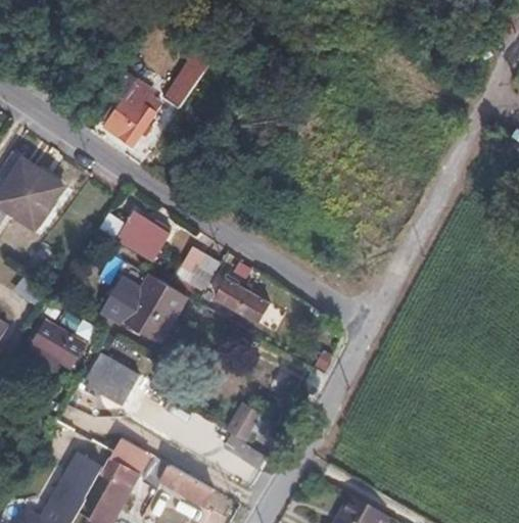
[(193,84),(179,74),(164,94),(178,103),(193,84)]
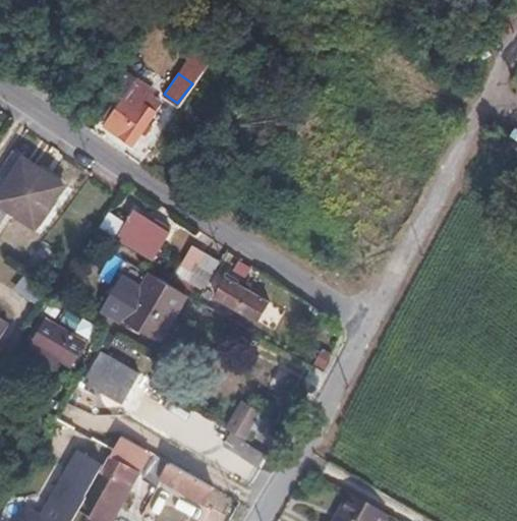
[(151,92),(137,80),(104,124),(129,143),(156,111),(148,105),(154,99),(149,96),(151,92)]
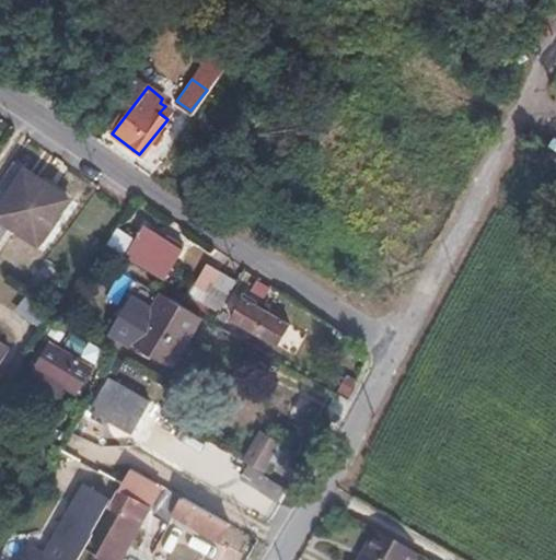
[(0,206),(24,171),(11,162),(0,179),(0,236),(8,224),(0,219),(0,206)]
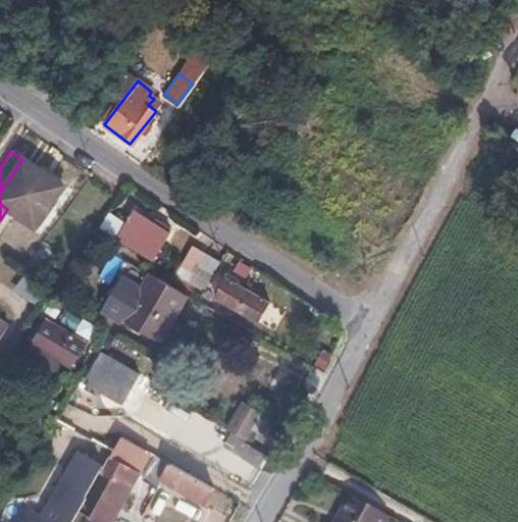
[(62,185),(22,159),(0,192),(0,204),(7,209),(35,227),(62,185)]
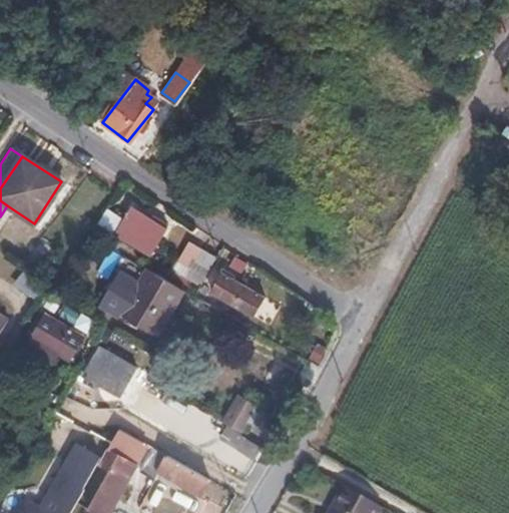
[(93,222),(112,234),(122,218),(103,205),(93,222)]
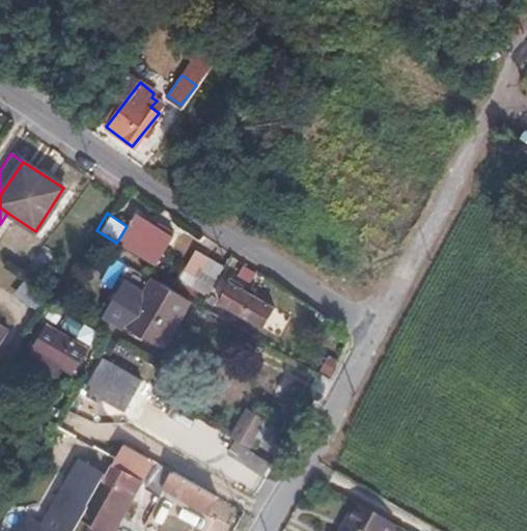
[(116,243),(155,266),(171,238),(134,215),(127,226),(116,243)]
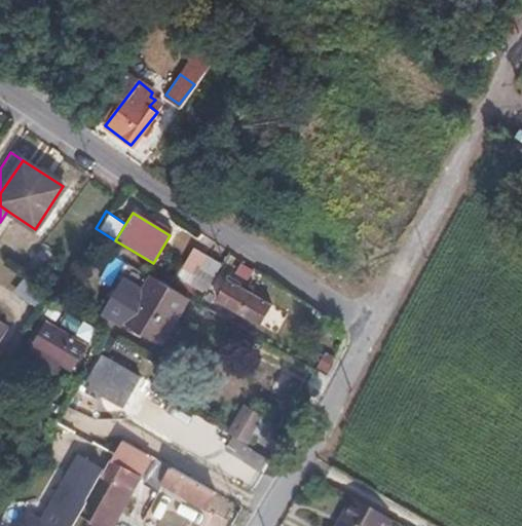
[(174,275),(202,293),(221,263),(191,247),(174,275)]
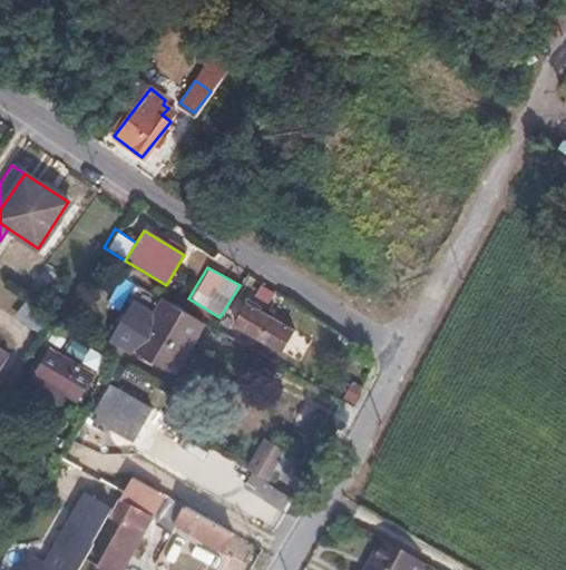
[(203,324),(163,300),(154,315),(134,303),(113,341),(133,353),(137,345),(176,370),(203,324)]
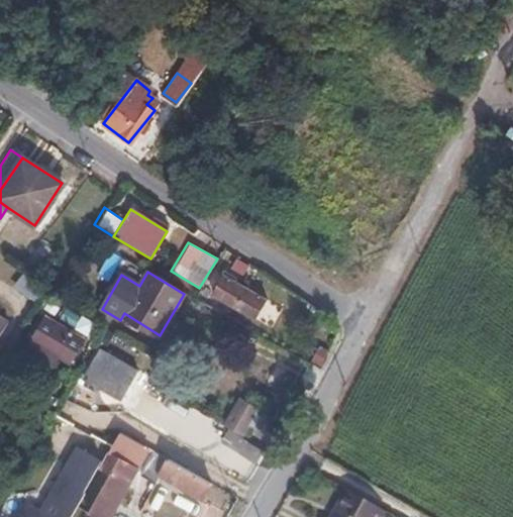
[(269,298),(223,273),(214,291),(260,318),(269,298)]
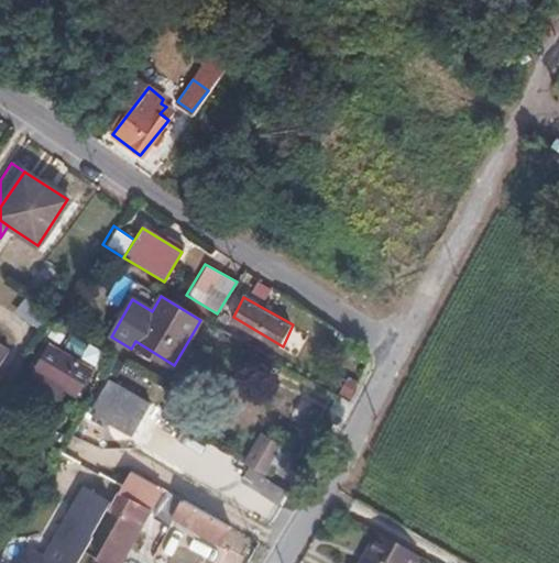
[(92,370),(52,343),(40,364),(31,381),(61,399),(66,388),(78,395),(92,370)]
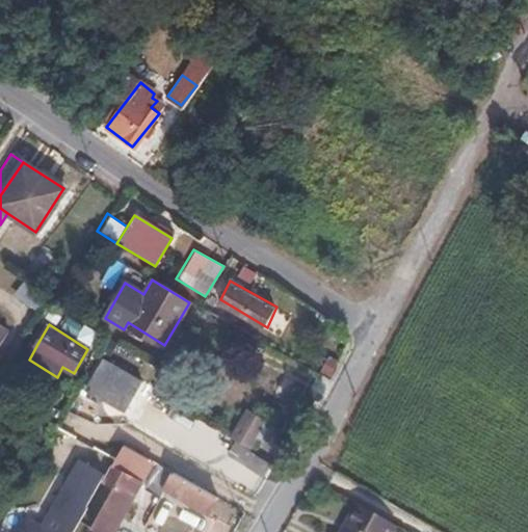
[(140,386),(101,363),(86,387),(125,410),(140,386)]
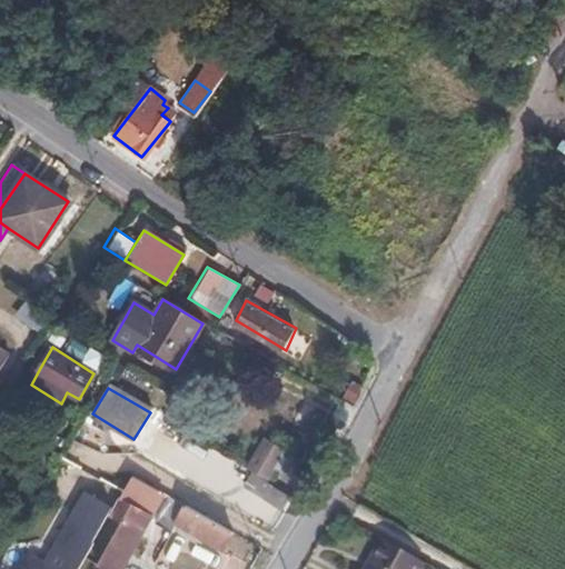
[(281,487),(255,472),(248,486),(274,500),(281,487)]
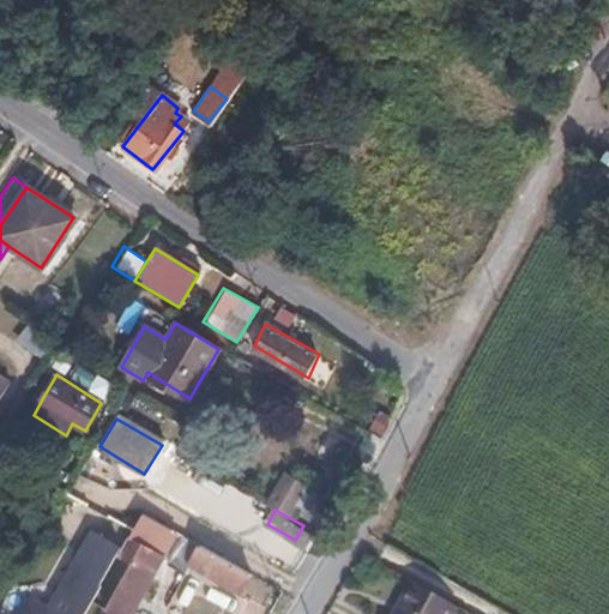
[(142,512),(132,529),(143,536),(148,527),(155,530),(158,522),(142,512)]
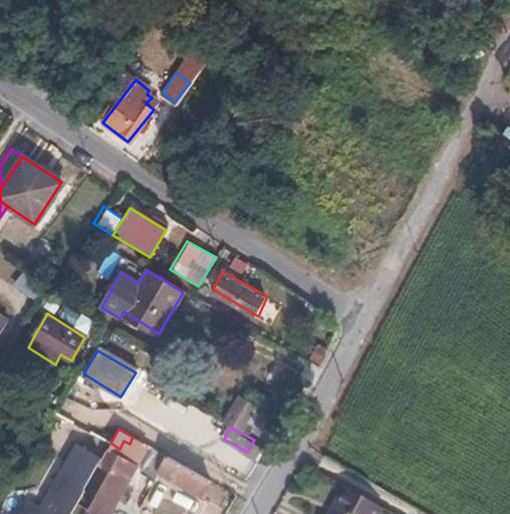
[(152,448),(133,437),(130,444),(129,446),(148,457),(152,448)]
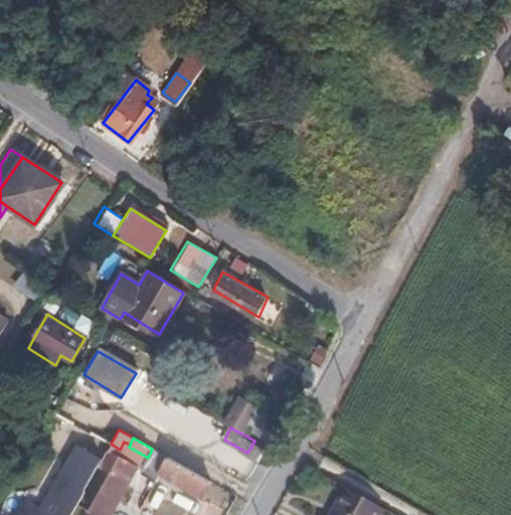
[(22,514),(70,514),(84,492),(82,491),(99,460),(75,446),(41,509),(29,503),(22,514)]
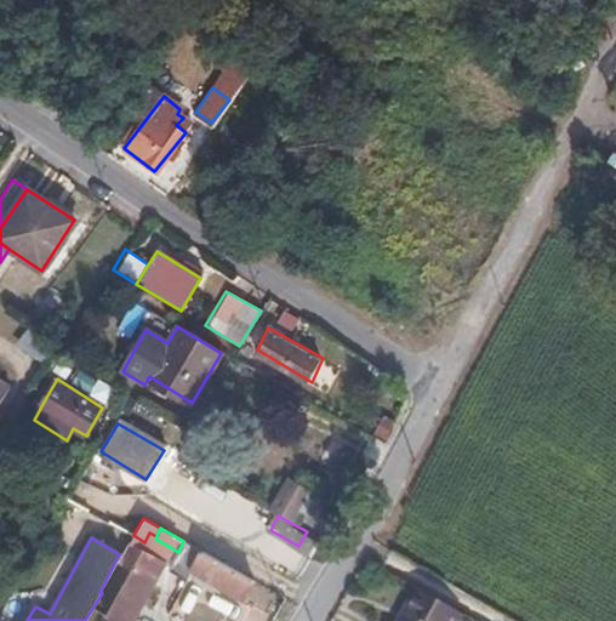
[(172,565),(189,577),(193,570),(203,551),(183,541),(178,552),(172,565)]
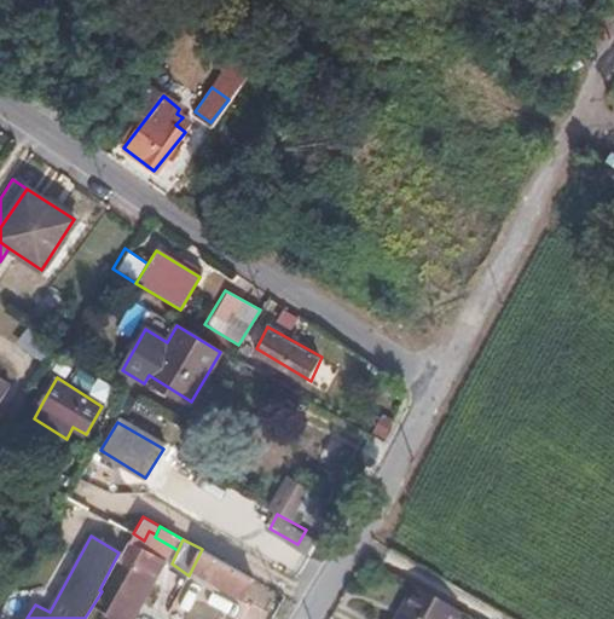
[(104,614),(113,618),(127,618),(161,561),(157,559),(149,554),(128,542),(120,559),(131,566),(104,614)]
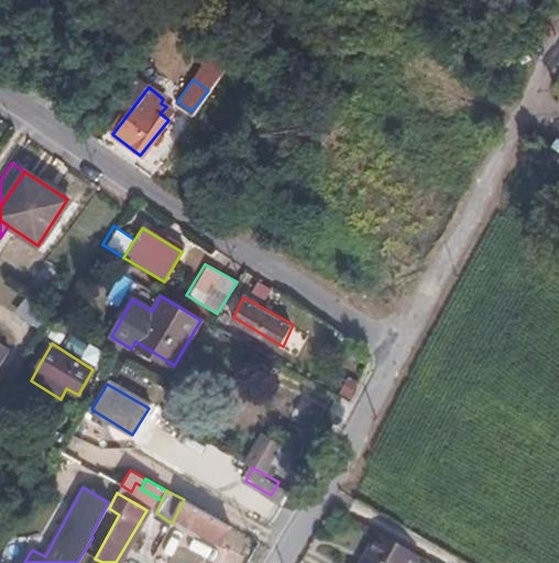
[(135,504),(143,508),(148,503),(139,498),(135,504)]
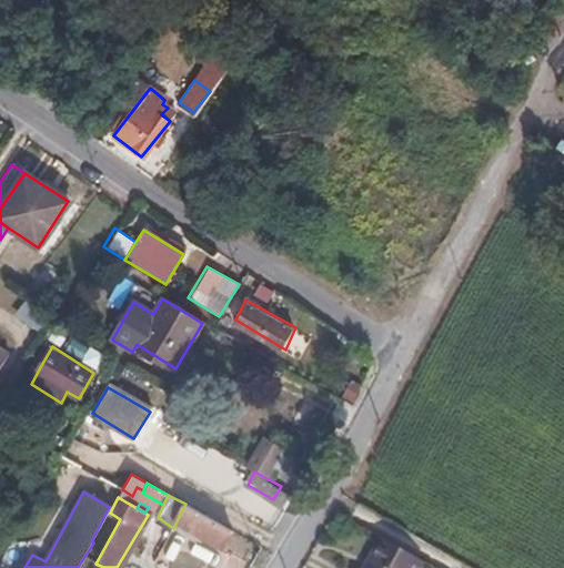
[(222,548),(231,530),(185,504),(177,521),(222,548)]
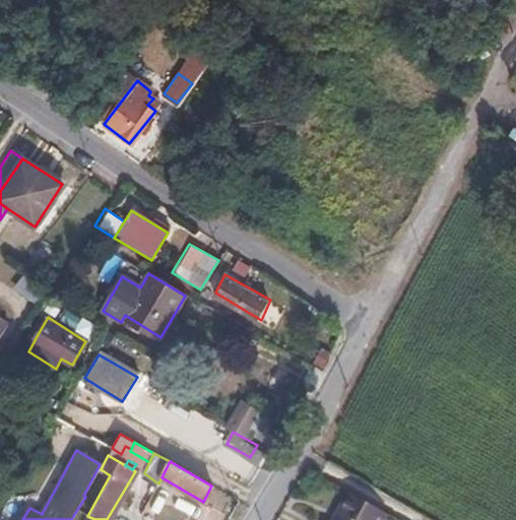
[(385,519),(389,514),(350,492),(333,519),(385,519)]
